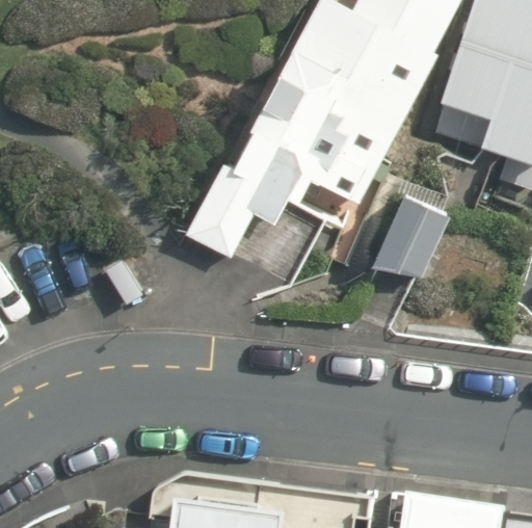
[(317,183),(358,205),(466,0),(327,0),(327,1),(326,0),(317,0),(291,52),(283,48),(220,166),(216,164),(178,238),(219,260),(239,221),(263,234),(278,204),(300,215),(317,183)]
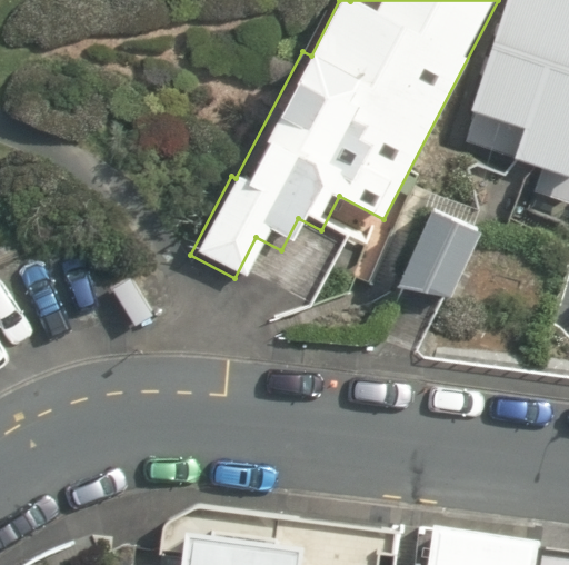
[(568,0),(507,0),(472,110),(525,127),(515,157),(492,188),(515,201),(538,167),(547,169),(538,205),(568,215),(568,0)]
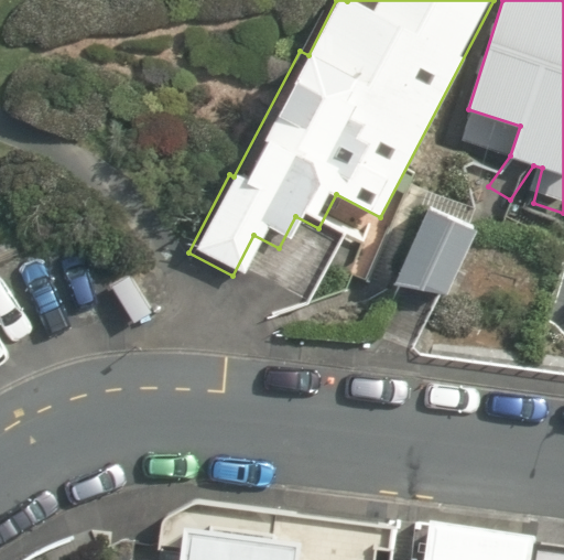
[(393,286),(447,295),(477,229),(430,208),(429,207),(393,286)]
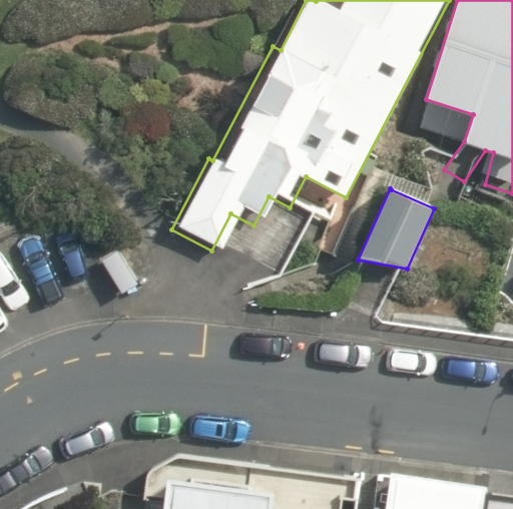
[(102,262),(121,298),(138,289),(119,252),(102,262)]
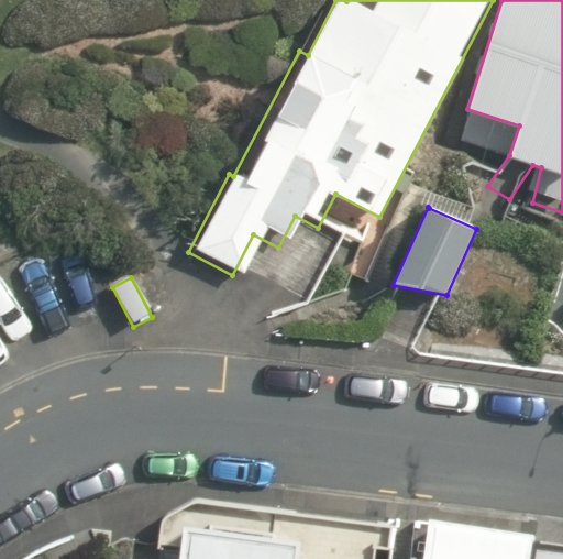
[(374,558),(378,523),(272,508),(268,541),(183,532),(179,558),(374,558)]
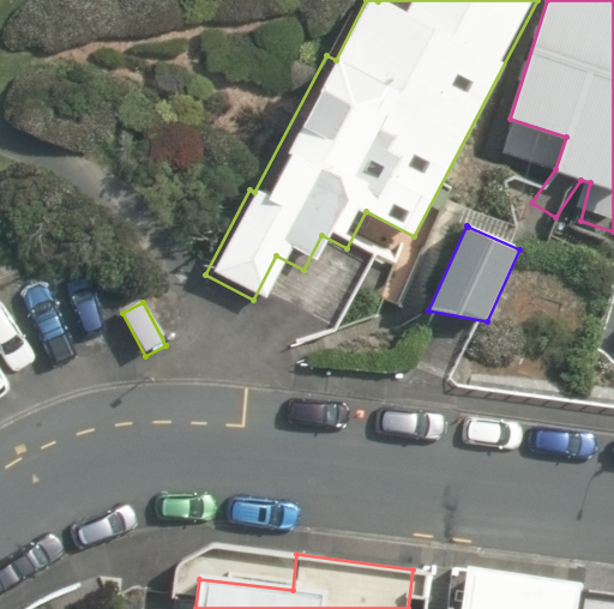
[(576,608),(579,583),(464,567),(458,608),(576,608)]
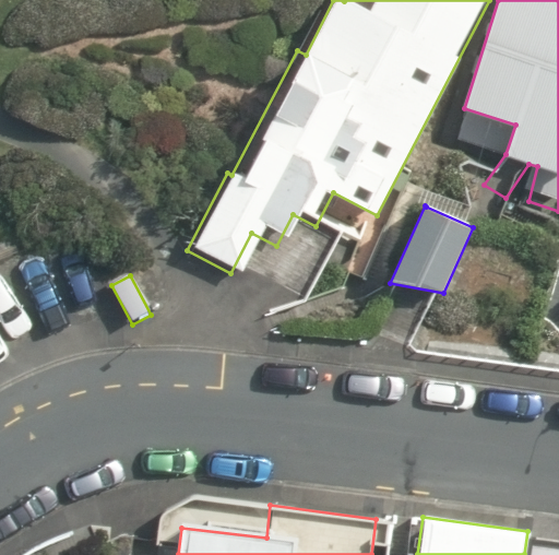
All buildings are outlined.
